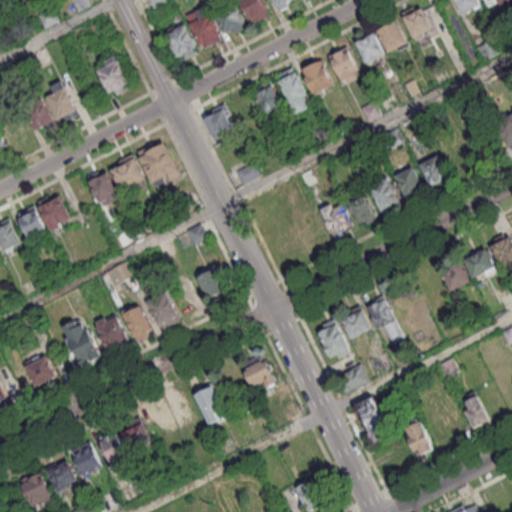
[(149,0),(154,8),(169,1),(168,0),(149,0)]
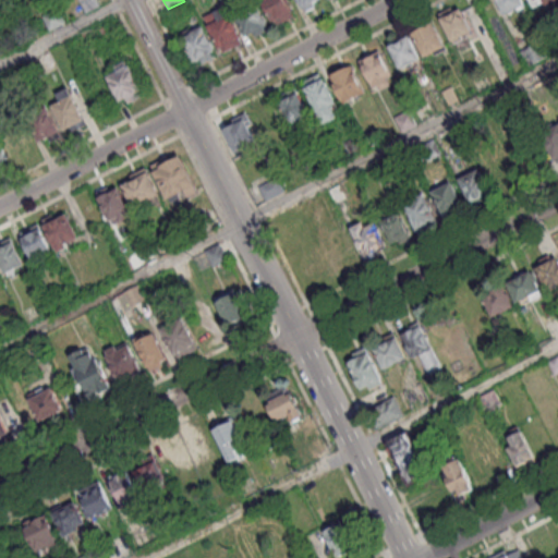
[(262,0),(276,26),(294,16),(286,0),(262,0)]
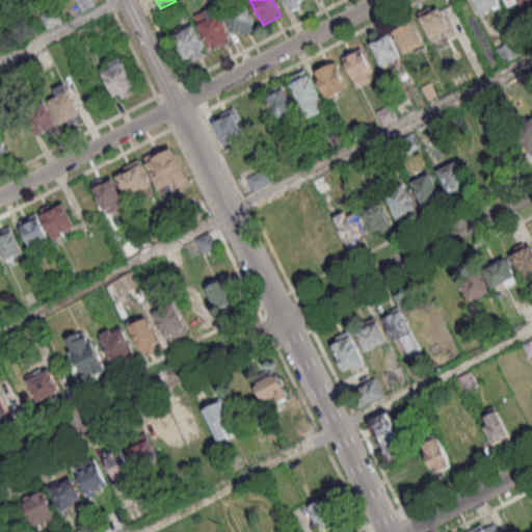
[(309,1),(308,0),(283,0),(289,11),(309,1)]
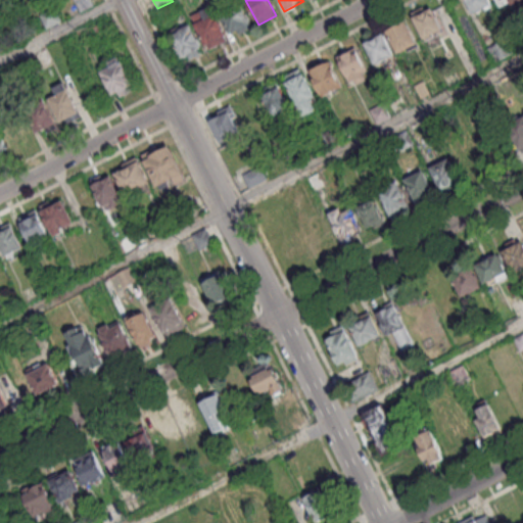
[(465,0),(473,14),(491,4),(489,0),(465,0)]
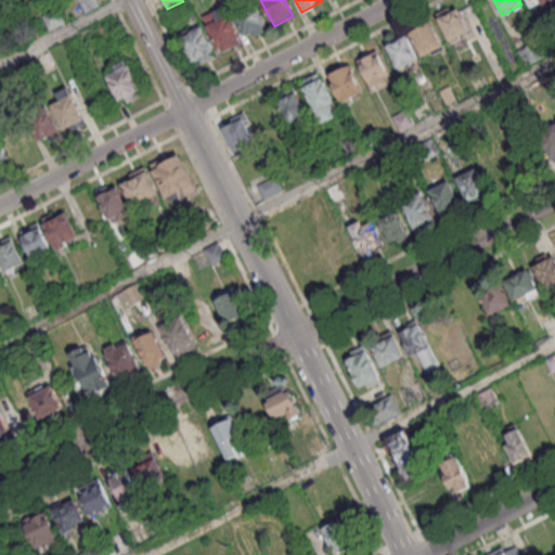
[(233,12),(246,39),(269,28),(257,1),(233,12)]
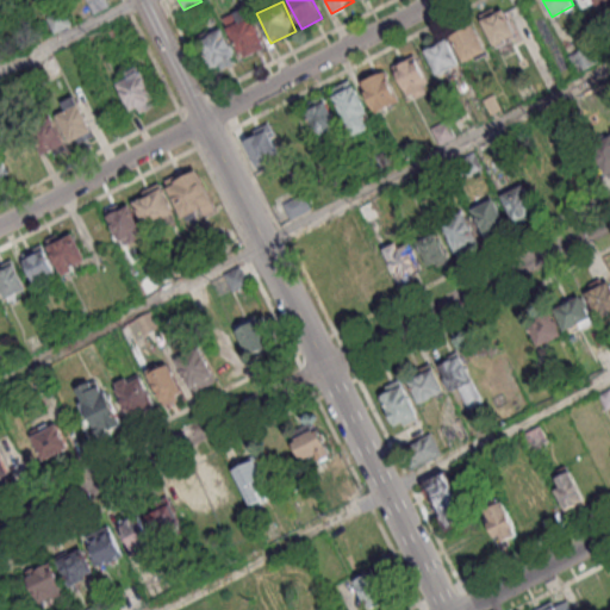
[(497,48),(517,36),(500,6),(479,18),(497,48)]
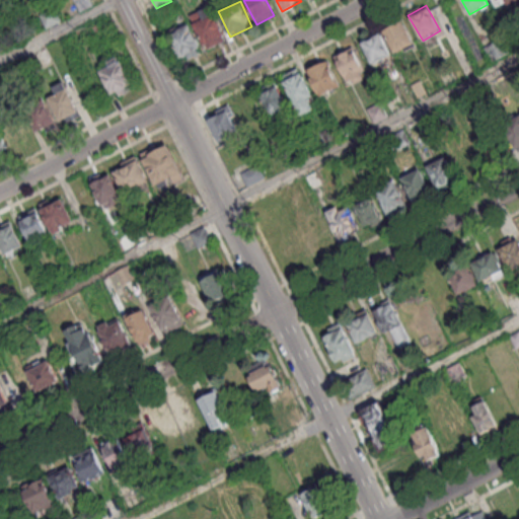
[(193,12),(202,48),(224,42),(215,6),(193,12)]
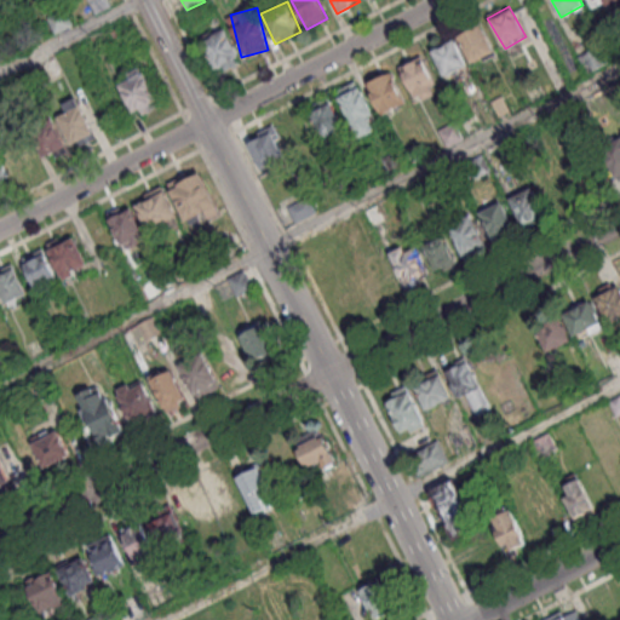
[(481,26),(457,38),(471,65),(495,53),(481,26)]
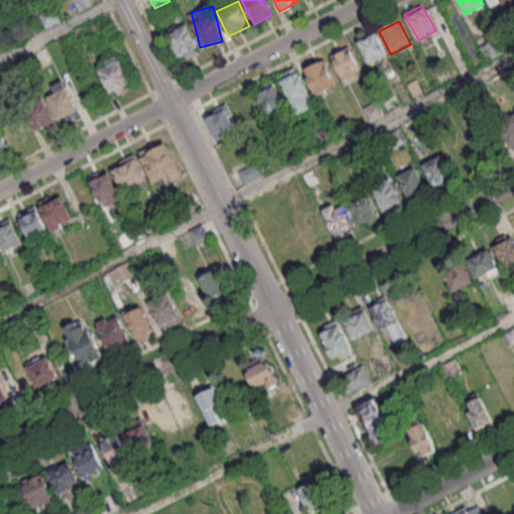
[(178,60),(201,52),(189,22),(167,31),(178,60)]
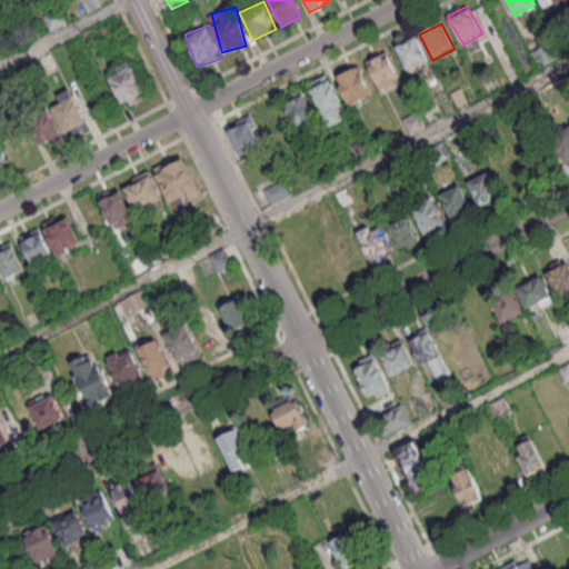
[(397,47),(408,71),(429,61),(418,37),(397,47)]
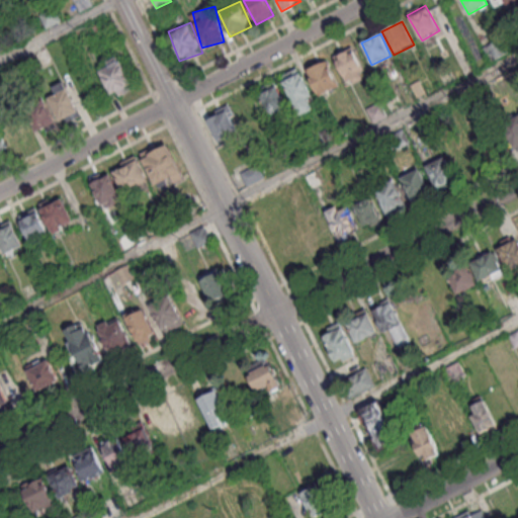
[(347,85),(366,76),(352,47),(333,56),(347,85)]
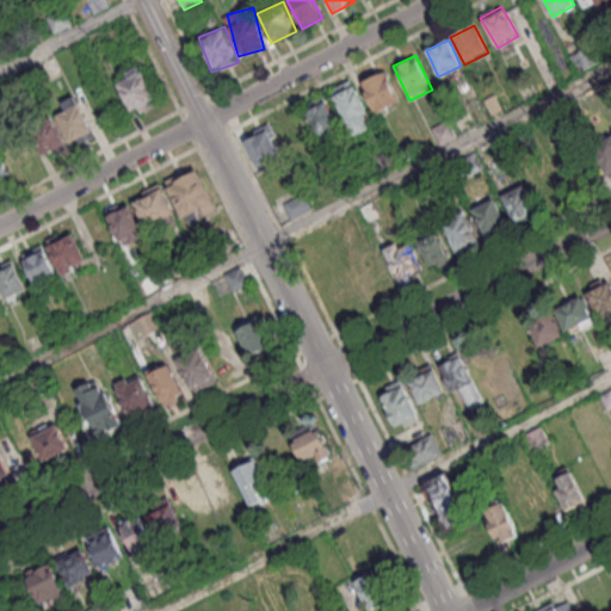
[(159,103),(141,68),(116,80),(134,116),(159,103)]
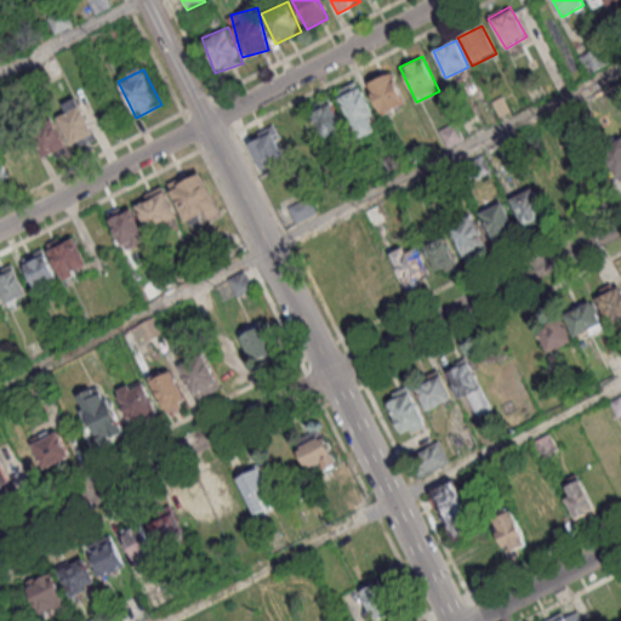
[(406,103),(392,72),(368,83),(382,114),(406,103)]
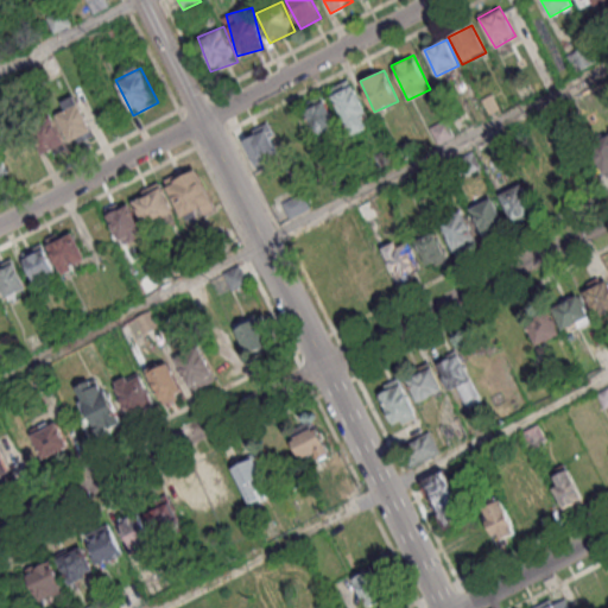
[(350,134),(373,125),(352,78),(330,88),(350,134)]
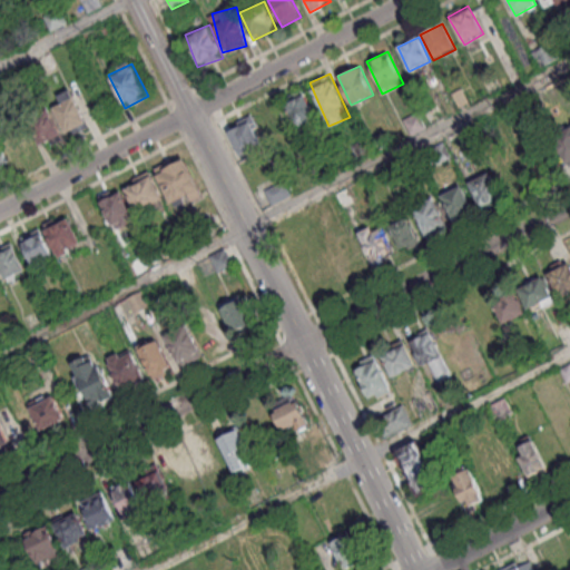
[(62,104),(57,105),(65,135),(86,129),(76,89),(59,94),(62,104)]
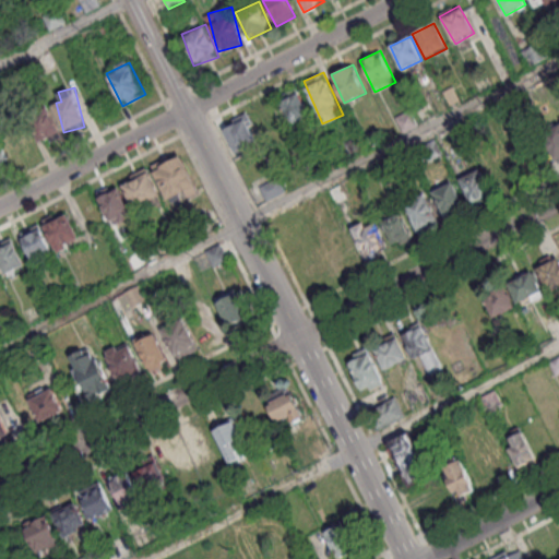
[(310,117),(299,87),(278,95),(289,125),(310,117)]
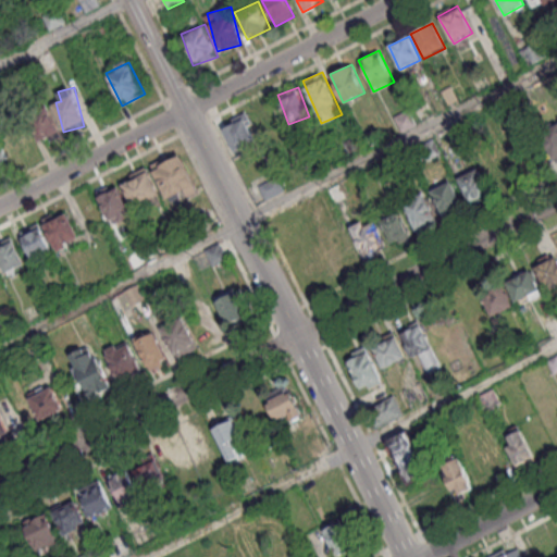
[(285,126),(269,99),(248,111),(264,139),(285,126)]
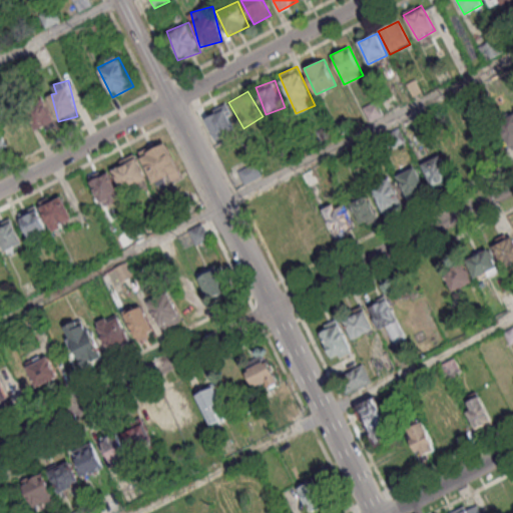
[(58,123),(44,95),(25,104),(39,132),(58,123)]
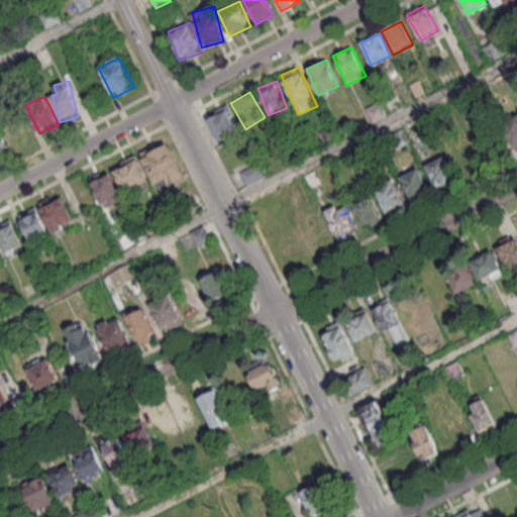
[(217,141),(238,132),(226,106),(205,115),(217,141)]
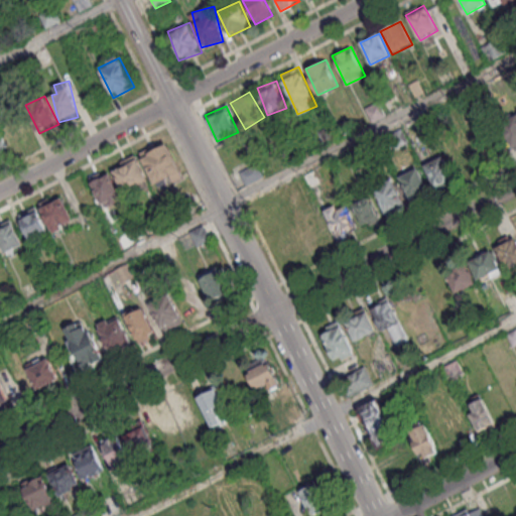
[(499,121),(515,113),(515,150),(513,152),(499,121)]
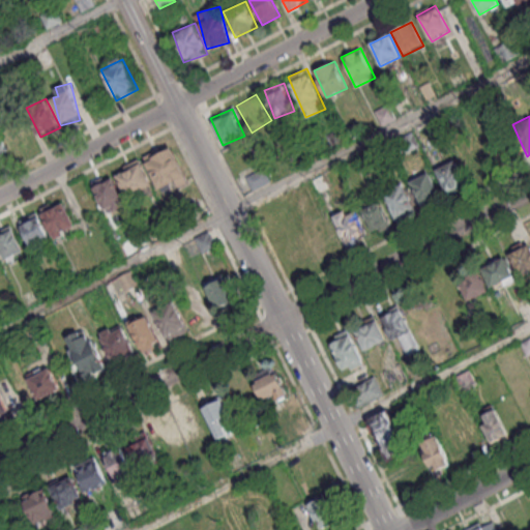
[(0,156),(9,152),(0,134),(0,156)]
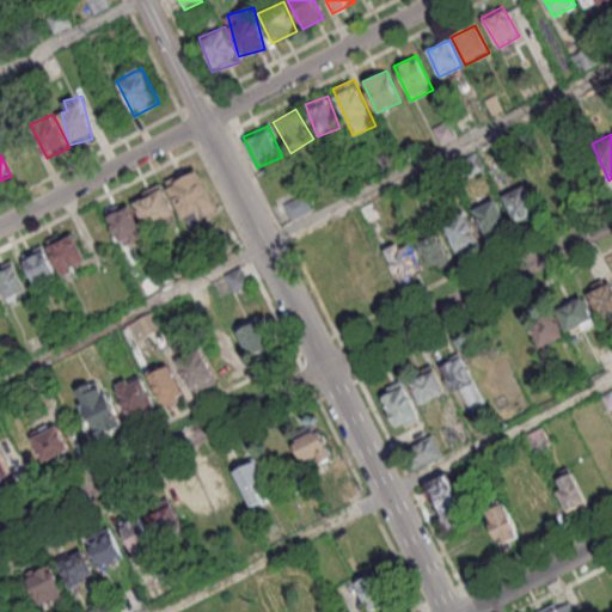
[(216,209),(199,169),(167,183),(185,224),(216,209)]
